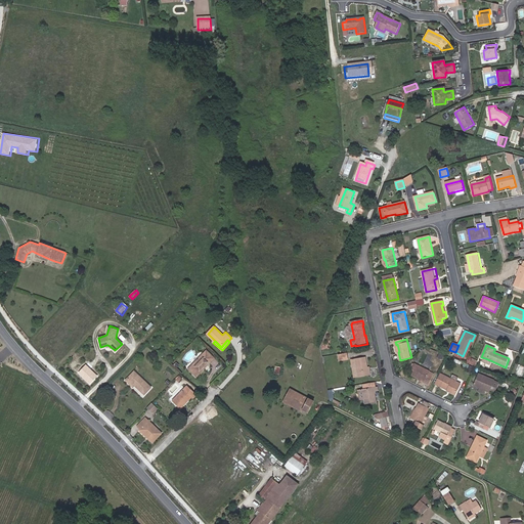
[(202,368),(213,356),(207,350),(189,369),(198,377),(204,369),(202,368)]
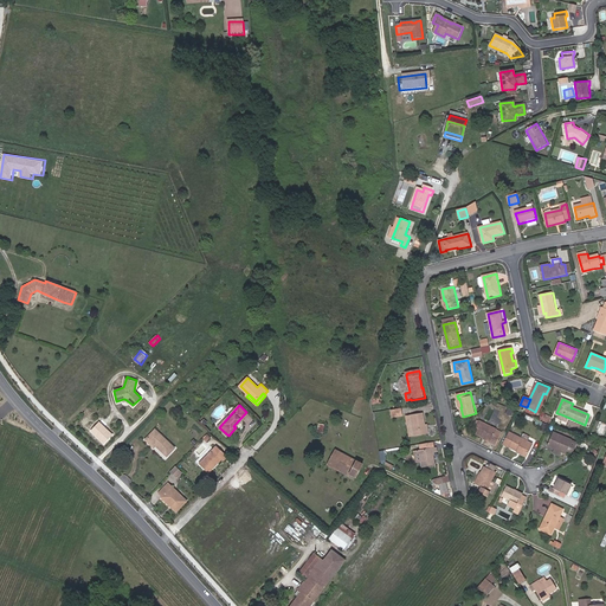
[(249,414),(246,412),(233,426),(236,427),(249,414)]
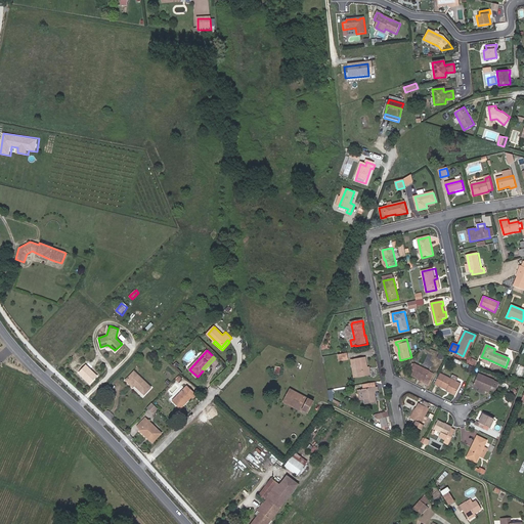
[(369,376),(367,368),(366,357),(356,359),(359,378),(369,376)]
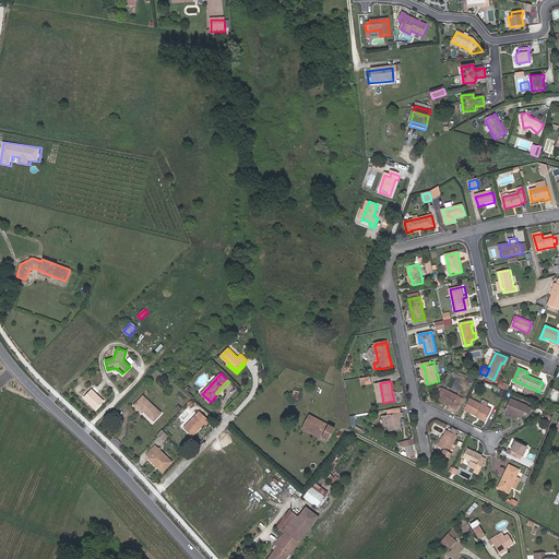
[(454,407),(454,408),(460,412),(465,401),(444,389),(439,399),(448,404),(454,407)]
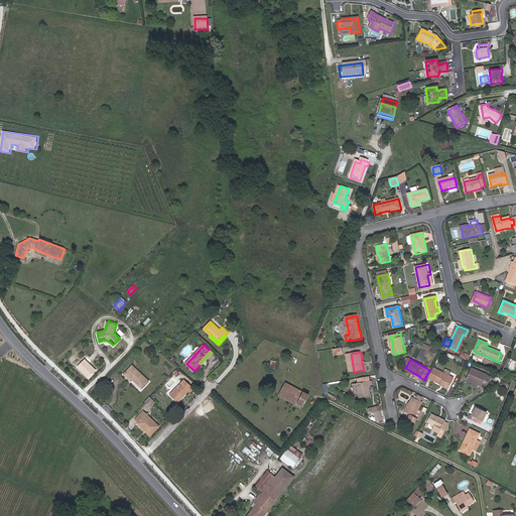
[(122,372),(131,381),(132,379),(142,388),(149,381),(130,363),(122,372)]
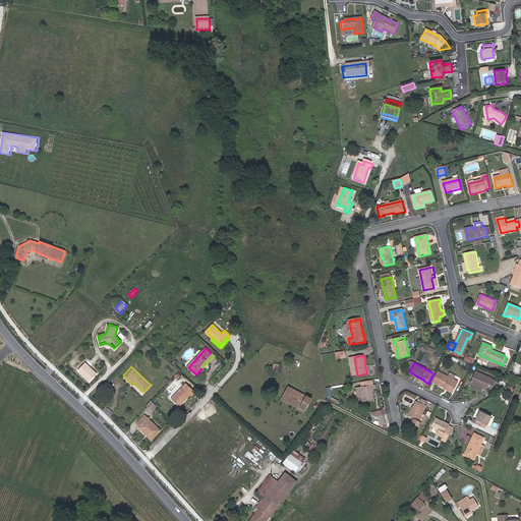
[(454,380),(449,378),(439,372),(433,383),(453,393),(458,382),(454,380)]
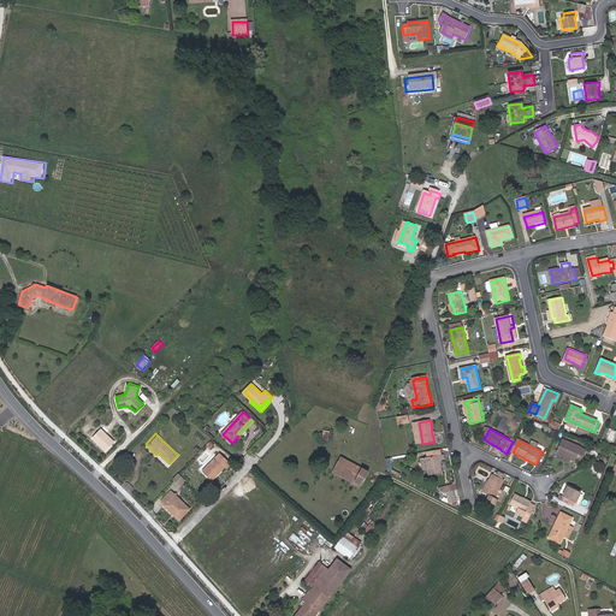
[(566,456),(572,458),(576,461),(578,457),(584,460),(587,450),(562,440),(557,454),(566,456)]
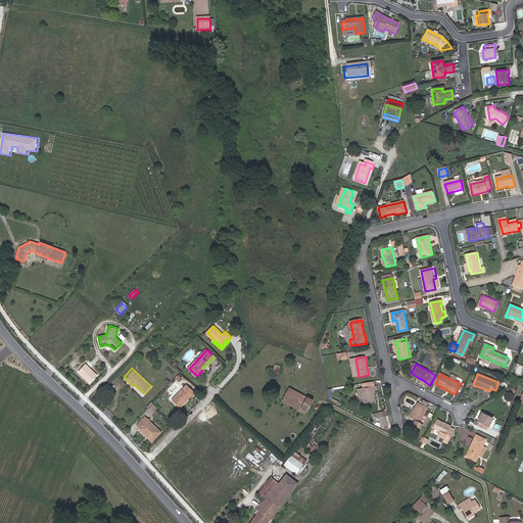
[(374,382),(362,384),(363,388),(358,389),(360,399),(364,399),(365,405),(376,402),(374,391),(378,391),(377,386),(375,386),(374,382)]
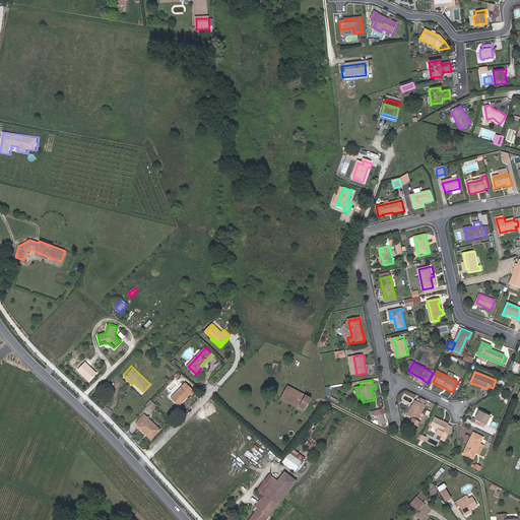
[(180,406),(191,395),(192,396),(196,392),(186,383),(172,398),(180,406)]
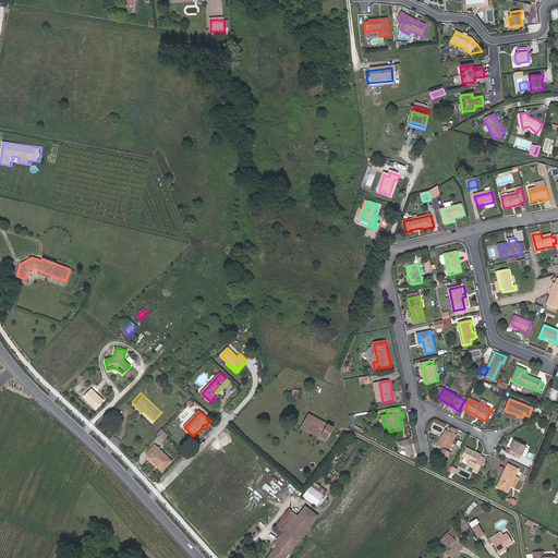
[(335,427),(310,414),(303,425),(307,428),(322,436),(328,440),(335,427)]
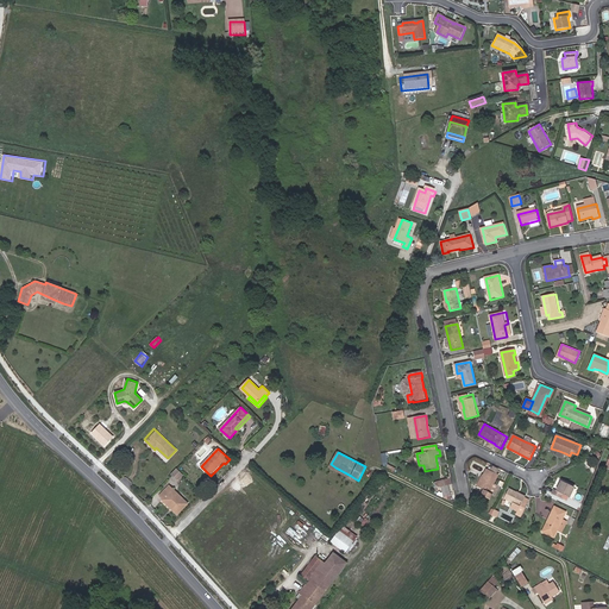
[(351,476),(336,468),(334,470),(350,478),(351,476)]
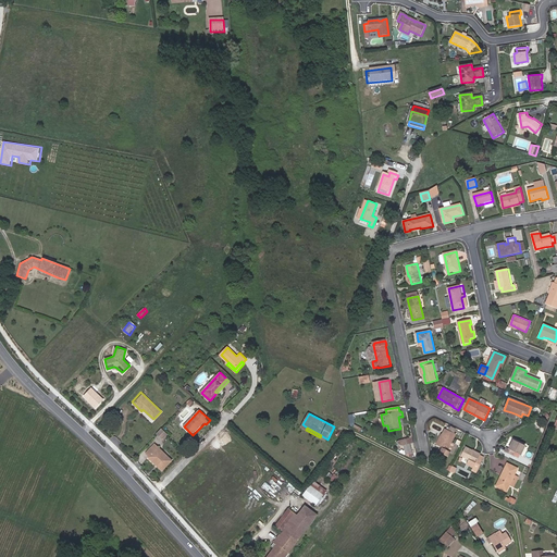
[(446,430),(440,442),(438,441),(436,445),(453,454),(456,446),(452,444),(456,435),(455,434),(450,432),(449,432),(446,430)]
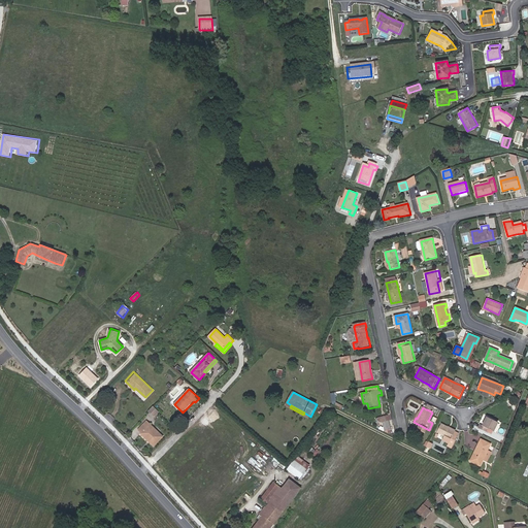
[(487,418),(483,426),(481,425),(479,428),(487,432),(488,429),(493,431),(497,423),(487,418)]
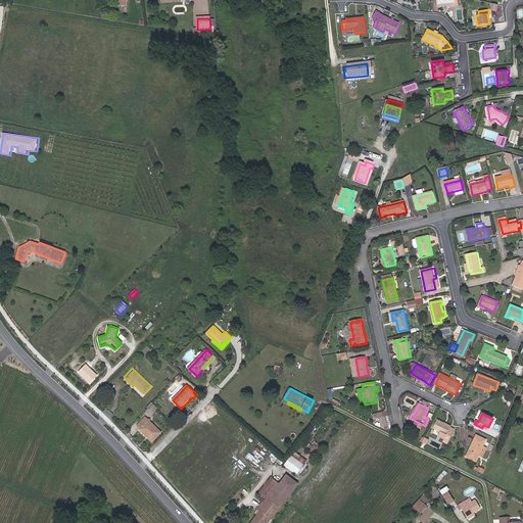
[(148,437),(147,438),(151,442),(160,433),(145,418),(137,426),(140,429),(148,437)]
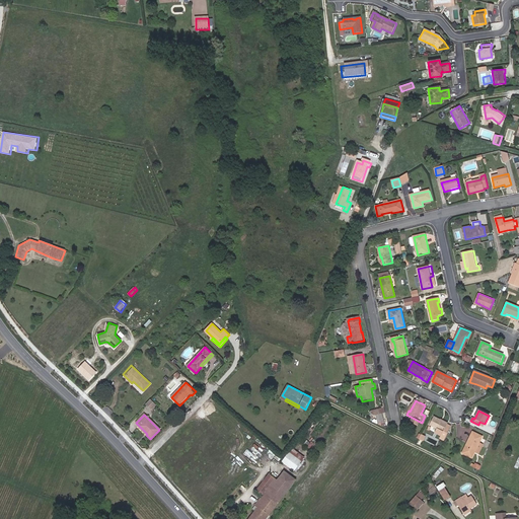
[(449,425),(435,417),(431,425),(440,430),(441,431),(439,436),(443,438),(442,440),(446,442),(451,432),(447,430),(449,426),(449,425)]
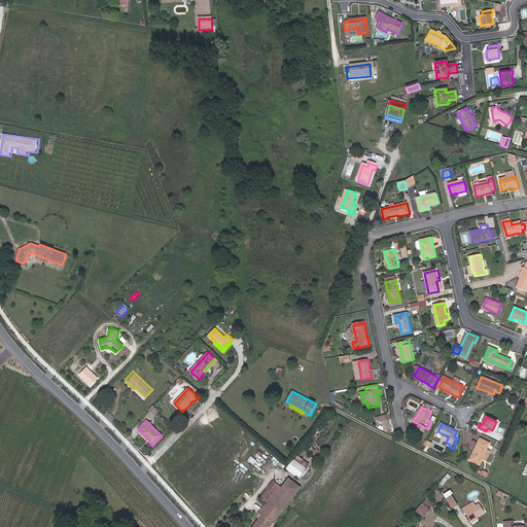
[(140,433),(148,442),(149,441),(141,432),(140,433)]
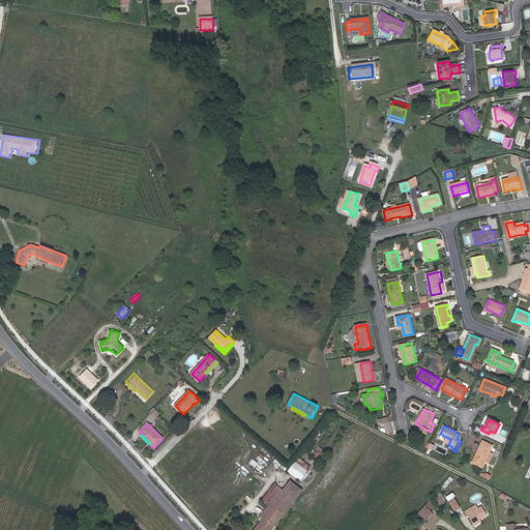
[(486,461),(490,451),(493,446),(482,441),(478,449),(480,450),(474,463),(482,467),(486,461)]
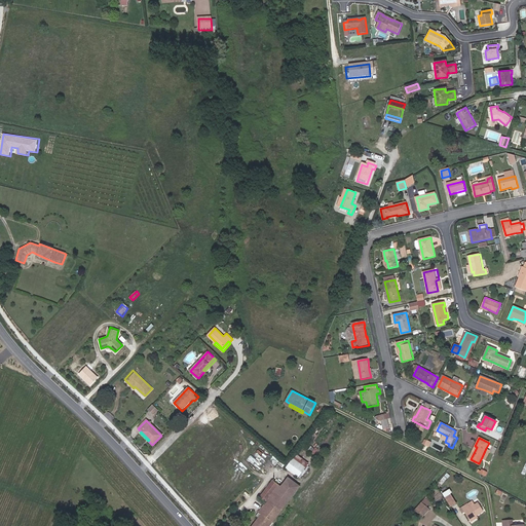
[(305,467),(308,463),(296,455),(293,458),(305,467)]
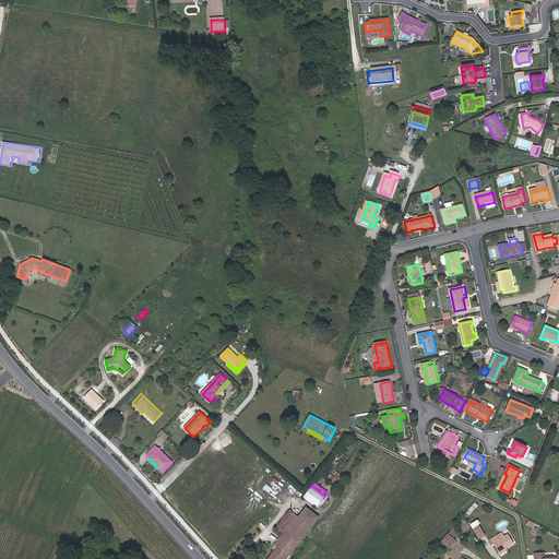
[(304,497),(317,507),(324,497),(311,487),(304,497)]
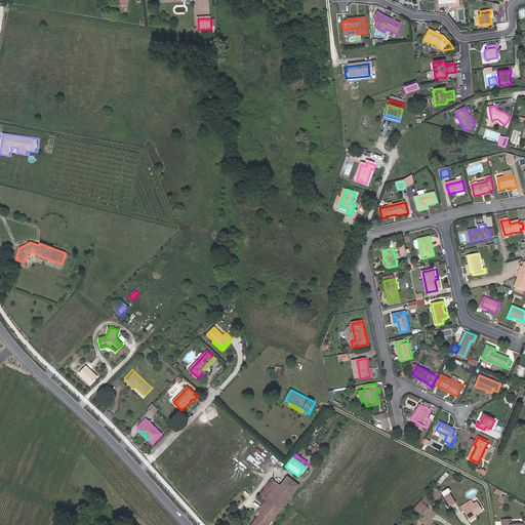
[(267,524),(298,485),(288,477),(281,487),(261,513),(251,524),(267,524)]
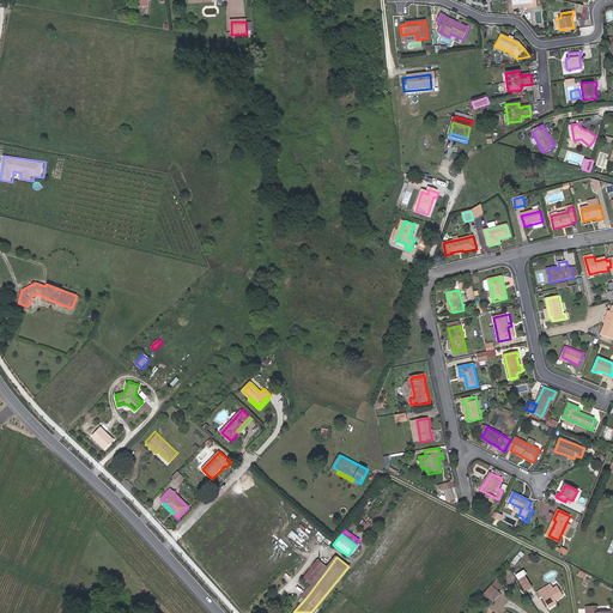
[(303,580),(309,583),(323,565),(317,560),(303,580)]
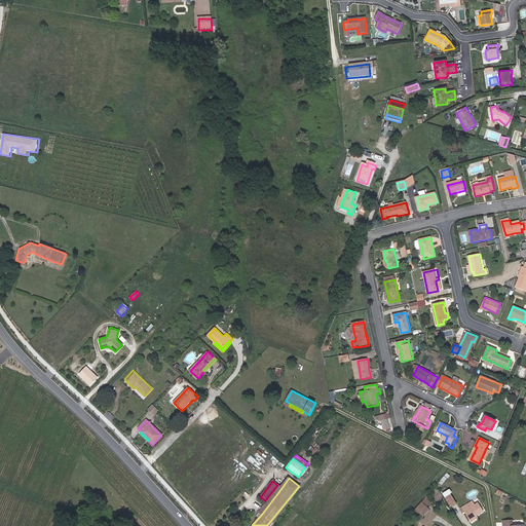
[(282,488),(277,485),(265,500),(266,501),(259,512),(262,514),(282,488)]
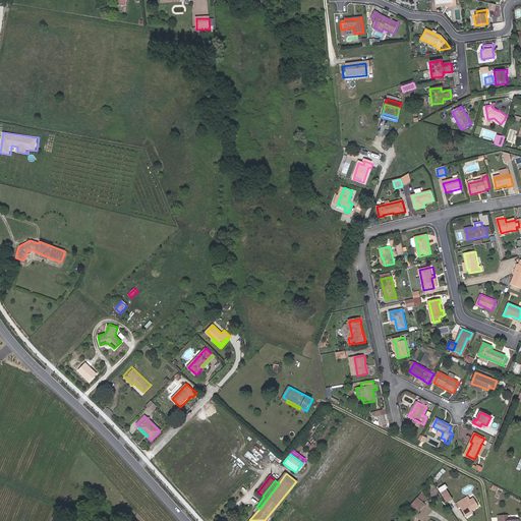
[(446,489),(441,494),(446,502),(452,499),(446,489)]
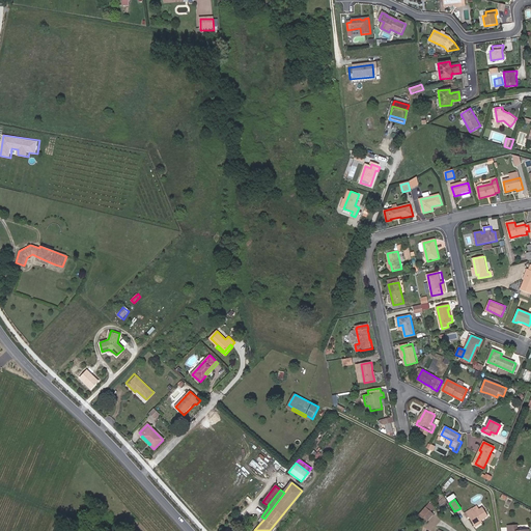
[(424,506),(418,513),(425,518),(431,510),(424,506)]
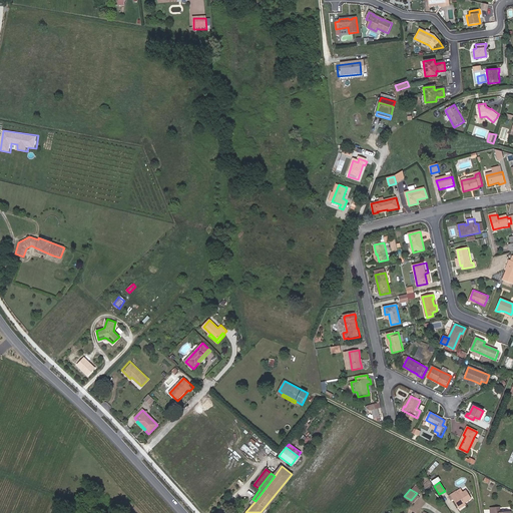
[(471,498),(466,490),(463,492),(461,490),(449,497),(450,500),(453,498),(458,506),(464,502),(471,498)]
